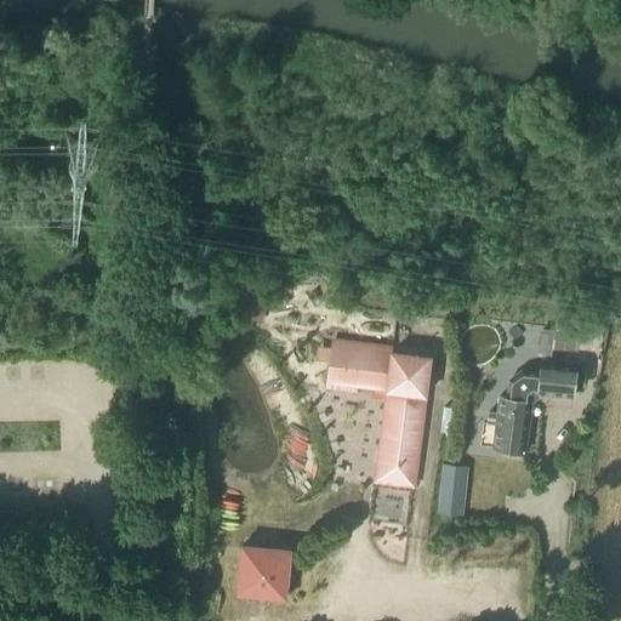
[(556,330),(541,328),(539,354),(552,355),(556,330)]
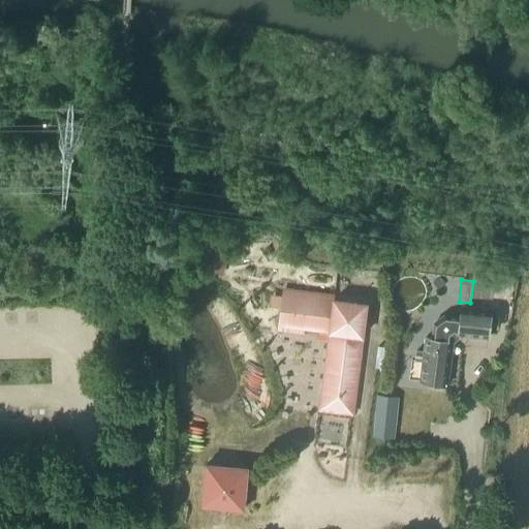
[(321,396),(354,400),(366,305),(283,296),(279,329),(329,334),(321,396)]
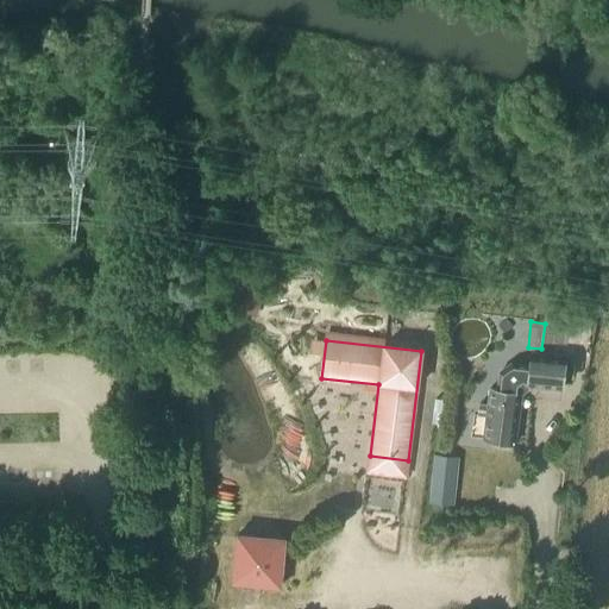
[(562,391),(565,358),(531,353),(528,368),(512,365),(501,374),(498,391),(489,390),(488,406),(479,406),(477,416),(485,418),(483,440),(489,441),(491,446),(504,449),(508,444),(514,445),(521,394),(526,390),(526,387),(562,391)]
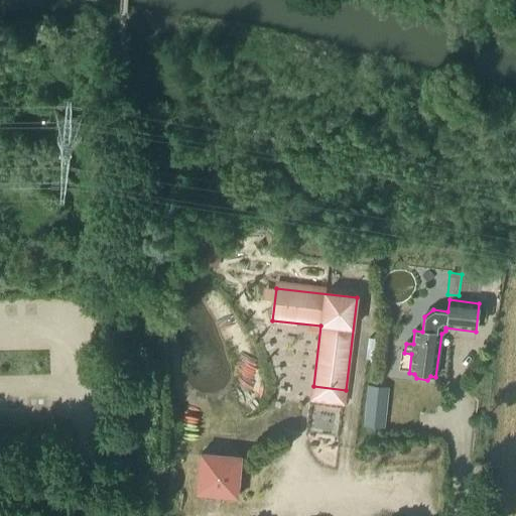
[(367,386),(363,426),(384,428),(388,388),(367,386)]
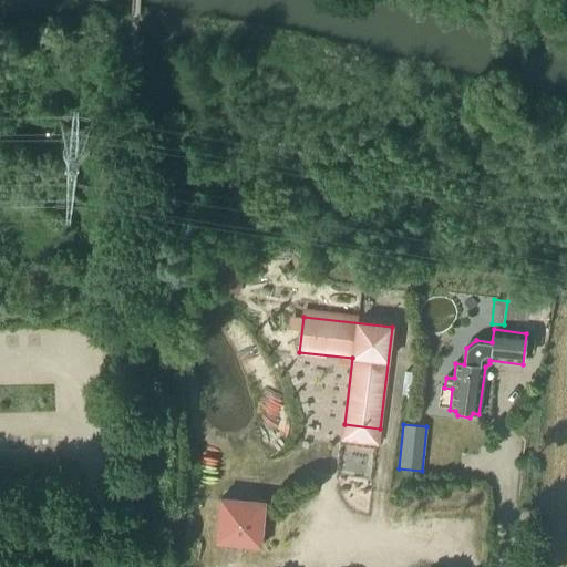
[(265,503),(222,498),(217,543),(260,547),(265,503)]
